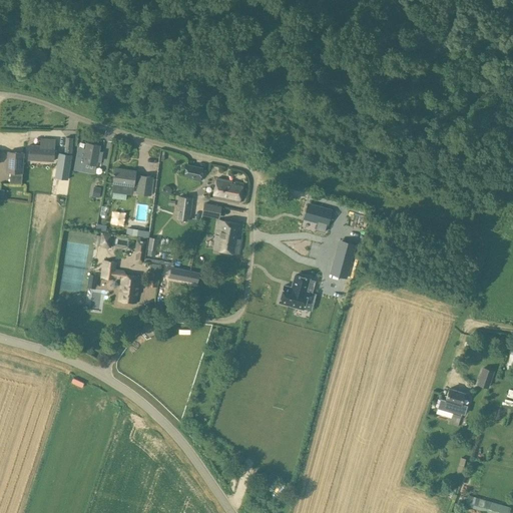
[(72,155),(73,137),(65,137),(64,153),(64,154),(60,178),(68,180),(72,155)]
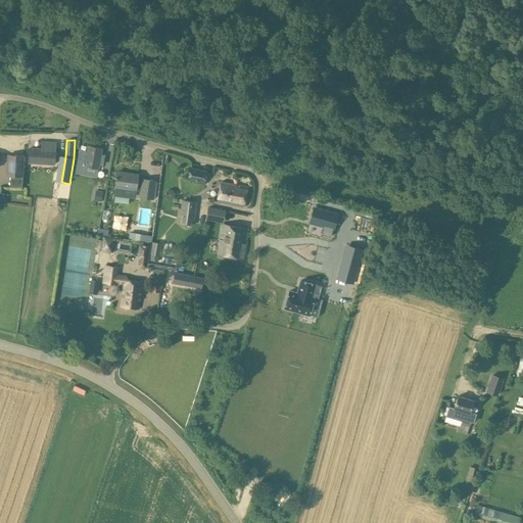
[(29,162),(54,164),(56,142),(42,141),(41,148),(30,148),(29,162)]
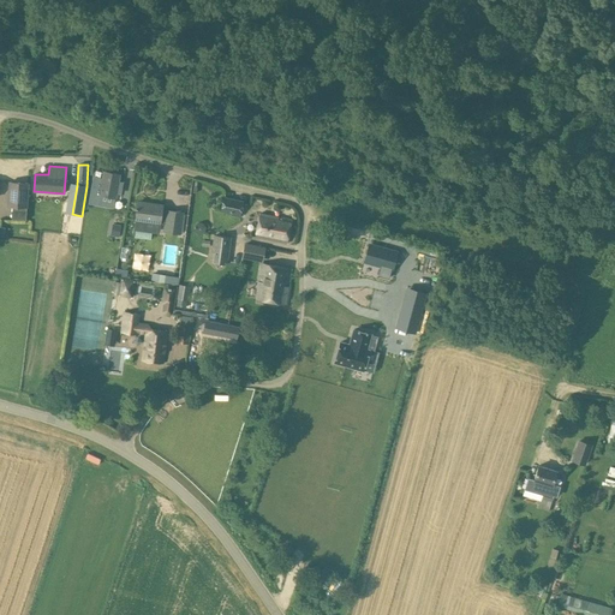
[(105,172),(100,196),(115,198),(119,174),(105,172)]
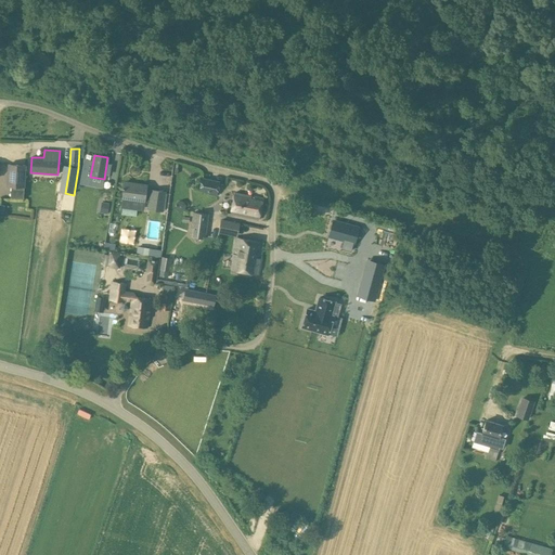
[(25,166),(8,165),(7,185),(24,186),(25,166)]
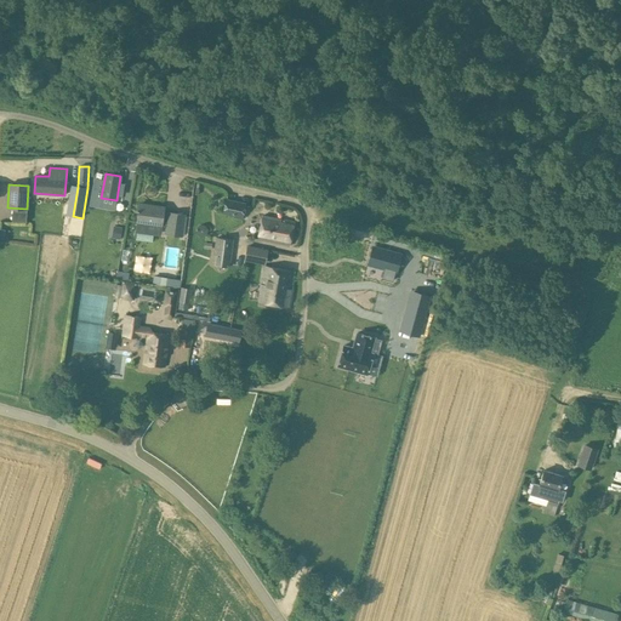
[(223,212),(234,215),(234,217),(241,218),(245,204),(227,200),(223,212)]
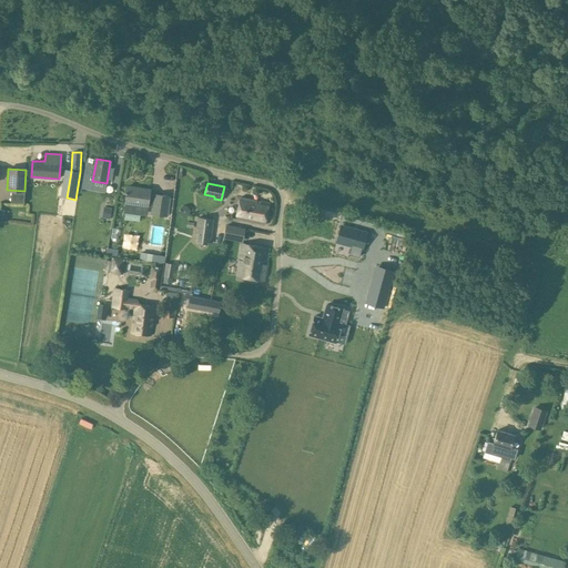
[(128,186),(125,203),(141,205),(140,212),(146,213),(148,206),(153,208),(152,214),(166,216),(170,196),(154,194),(154,195),(149,194),(150,190),(128,186)]
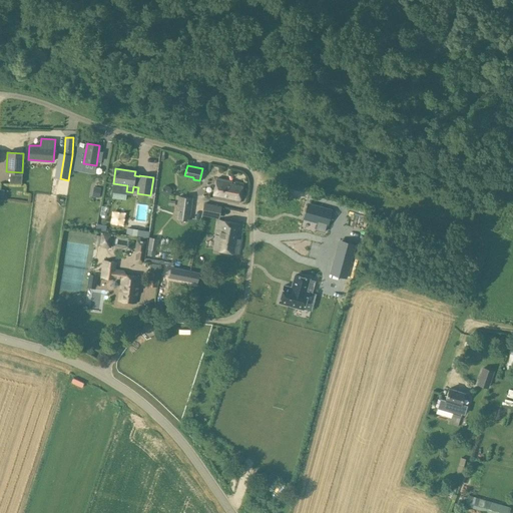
[(212,197),(239,203),(243,183),(216,178),(212,197)]
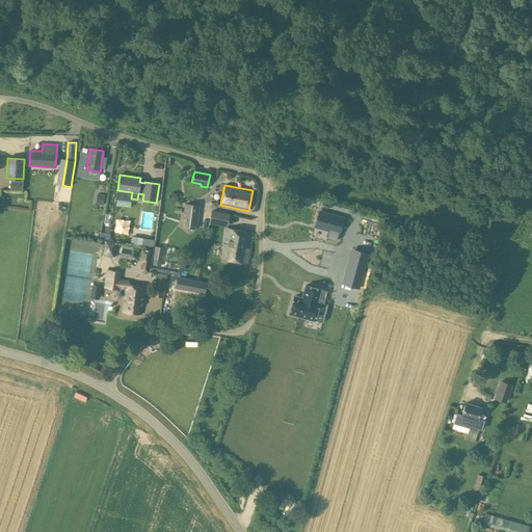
[(96,204),(103,205),(105,194),(97,193),(96,204)]
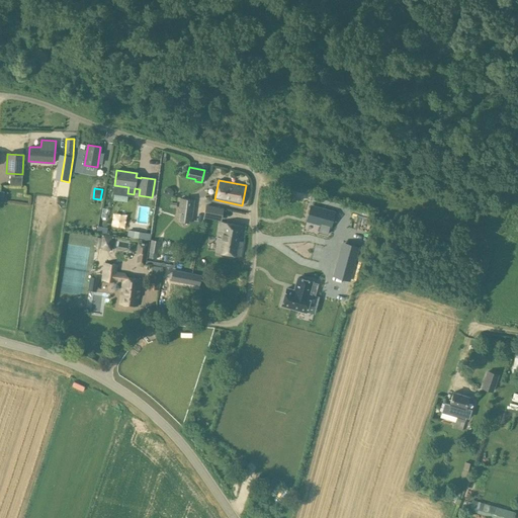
[(177,221),(191,223),(191,222),(194,222),(195,207),(193,206),(194,200),(180,198),(177,221)]
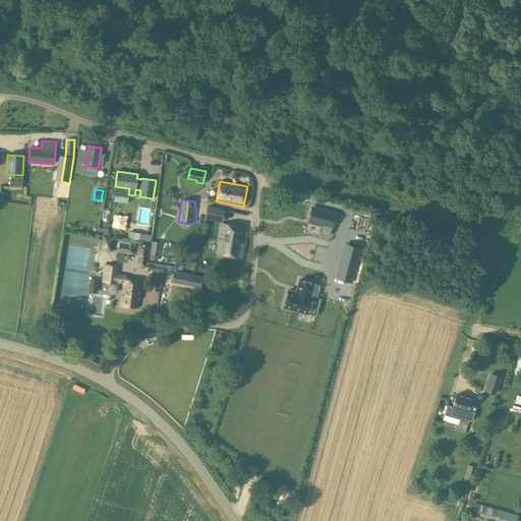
[(225,210),(209,206),(208,206),(205,217),(212,219),(212,218),(214,218),(214,219),(223,221),(225,210)]
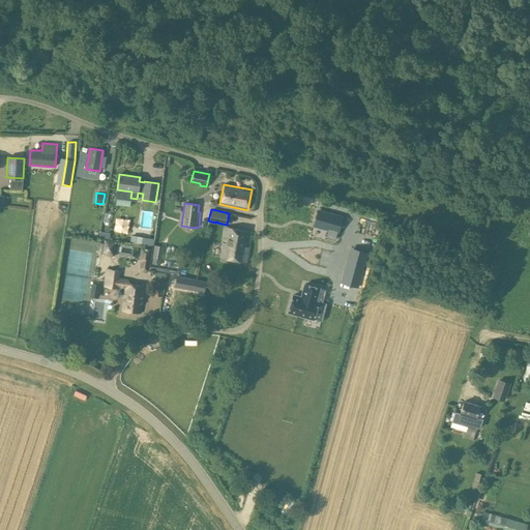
[(344,216),(318,209),(313,226),(327,230),(325,237),(335,240),(337,233),(339,233),(344,216)]
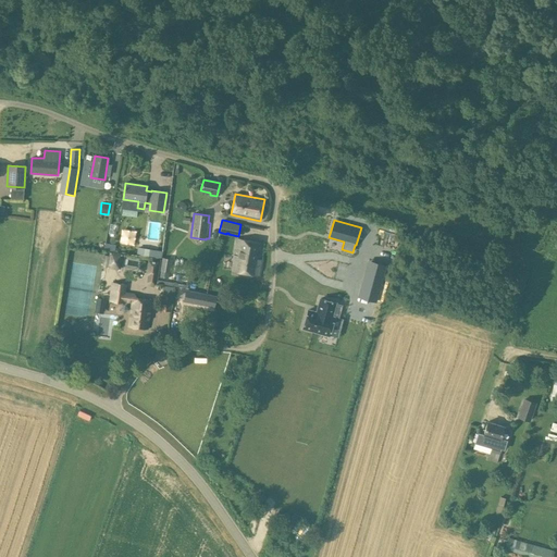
[(236,239),(232,271),(259,276),(261,259),(260,259),(262,244),(236,239)]
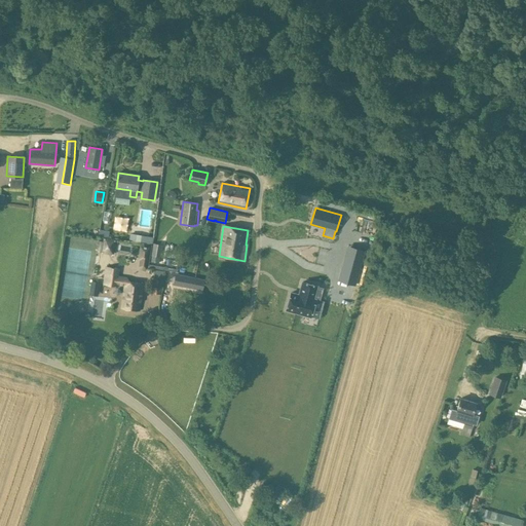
[(371,238),(372,229),(354,227),(353,235),(371,238)]
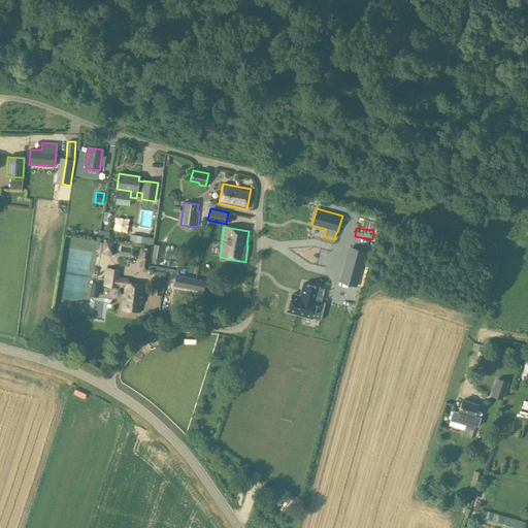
[(282,232),(279,245),(293,248),(295,234),(282,232)]
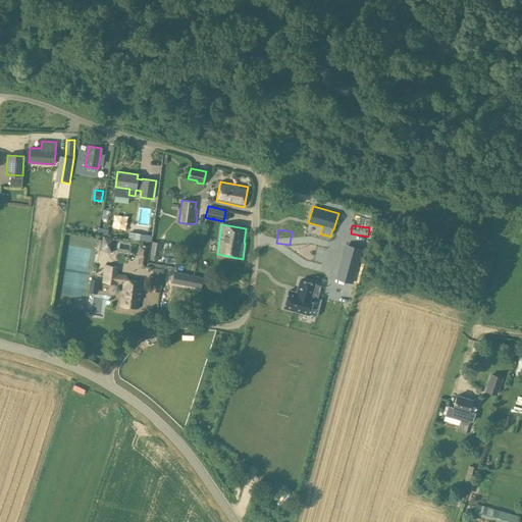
[(311,249),(313,236),(295,232),(293,246),(311,249)]
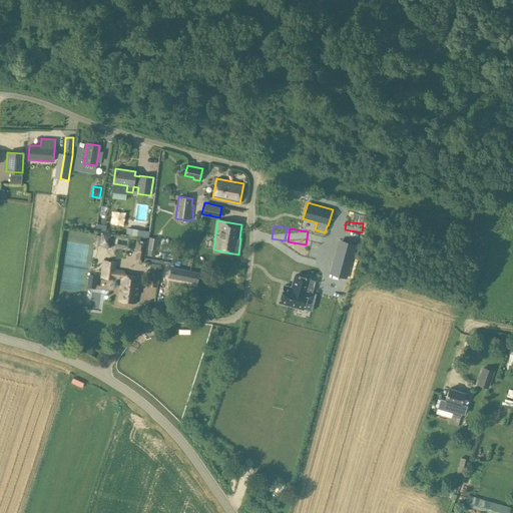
[(157,250),(159,238),(151,236),(148,248),(157,250)]
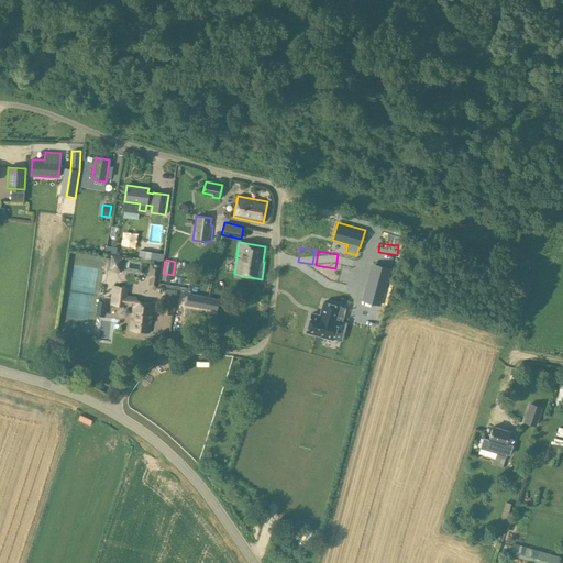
[(375,264),(367,291),(382,295),(389,268),(375,264)]
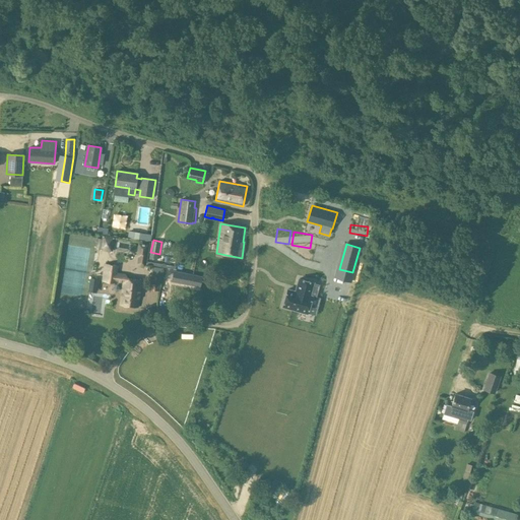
[(146,266),(148,247),(140,246),(138,265),(146,266)]
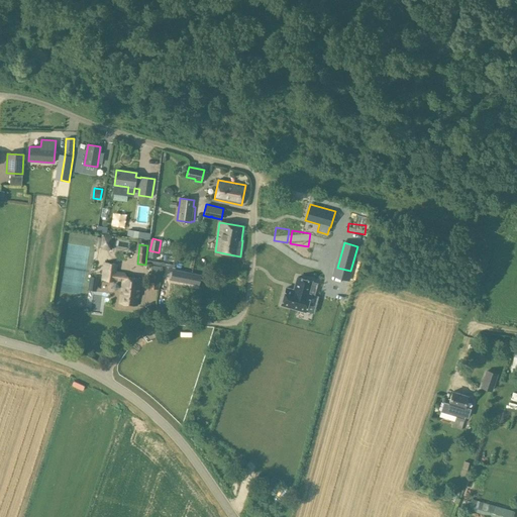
[(123,281),(119,303),(137,305),(140,279),(124,277),(124,273),(114,272),(115,265),(106,263),(104,279),(116,281),(116,280),(123,281)]
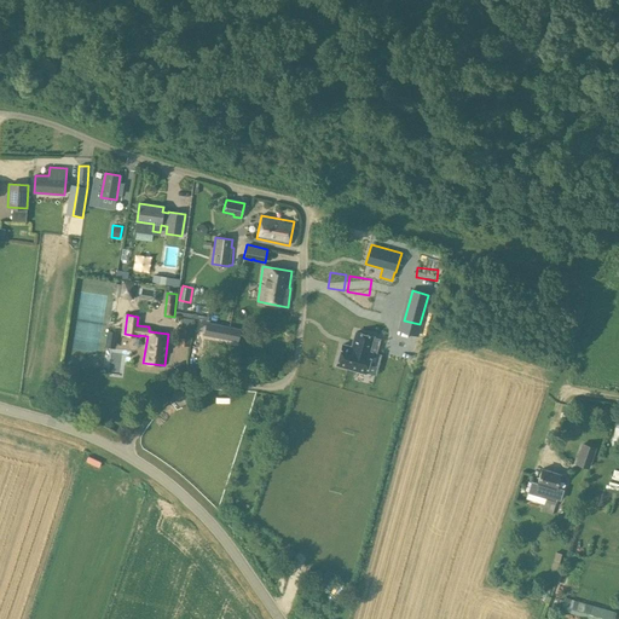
[(284,335),(287,318),(272,316),(270,334),(284,335)]
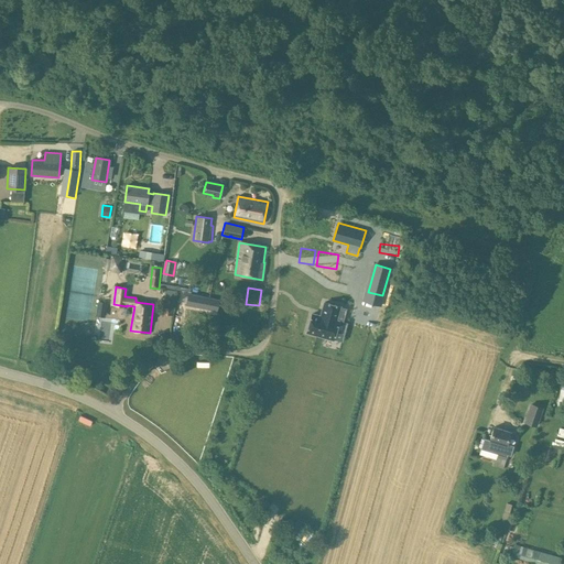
[(185,305),(217,312),(220,300),(188,293),(185,305)]
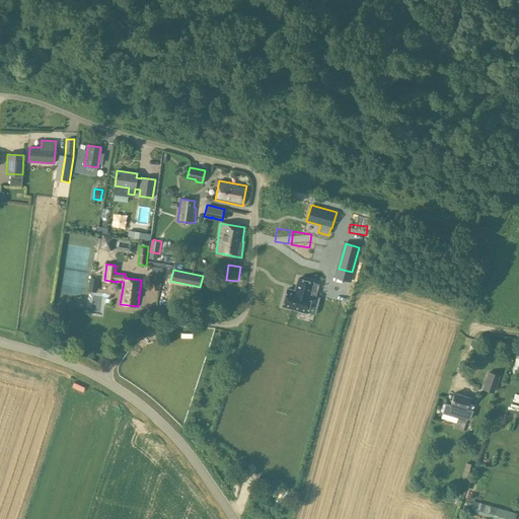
[(286,289),(281,306),(305,313),(310,296),(308,295),(311,283),(297,279),(294,291),(286,289)]
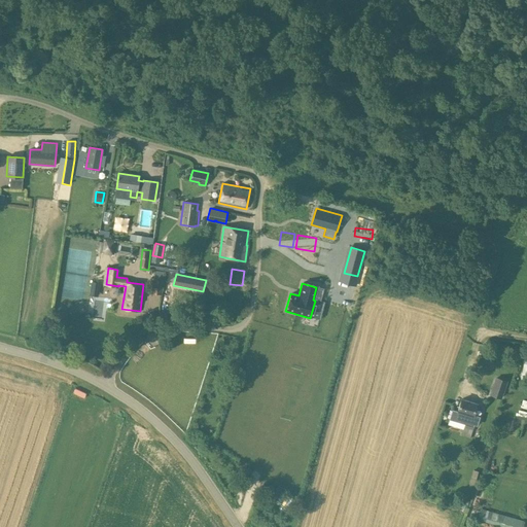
[(506,382),(496,378),(490,394),(501,398),(506,382)]
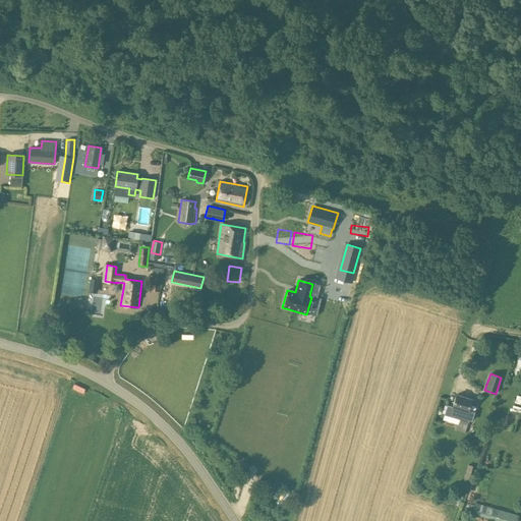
[(69,393),(75,394),(77,385),(71,384),(69,393)]
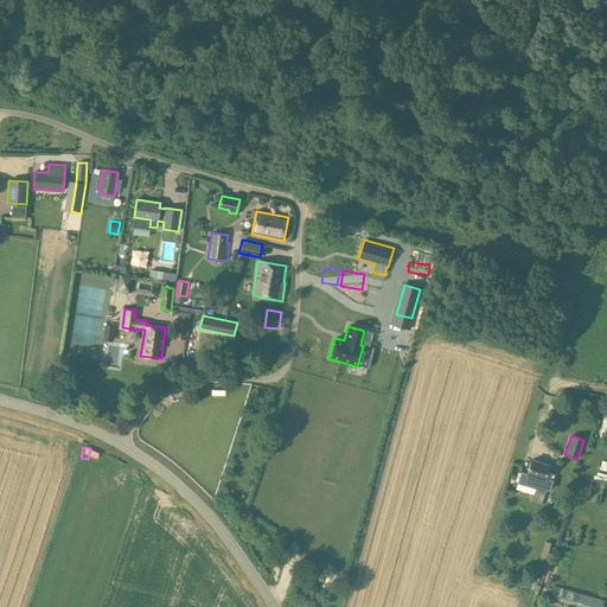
[(531,460),(526,474),(537,477),(535,485),(537,486),(532,502),(542,504),(547,489),(543,487),(545,479),(549,465),(531,460)]
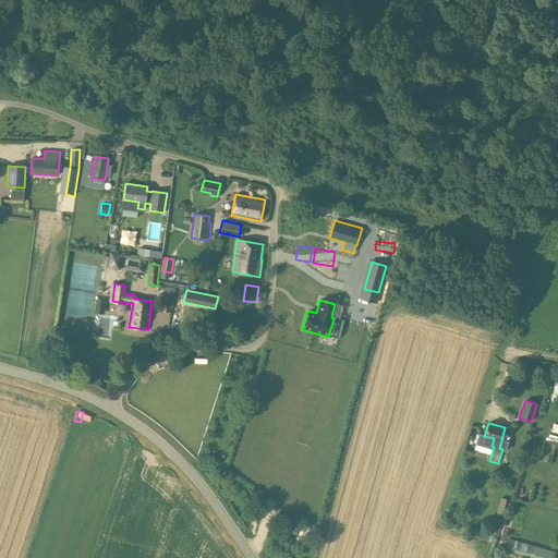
[(509,538),(506,550),(530,557),(554,557),(556,552),(509,538)]
